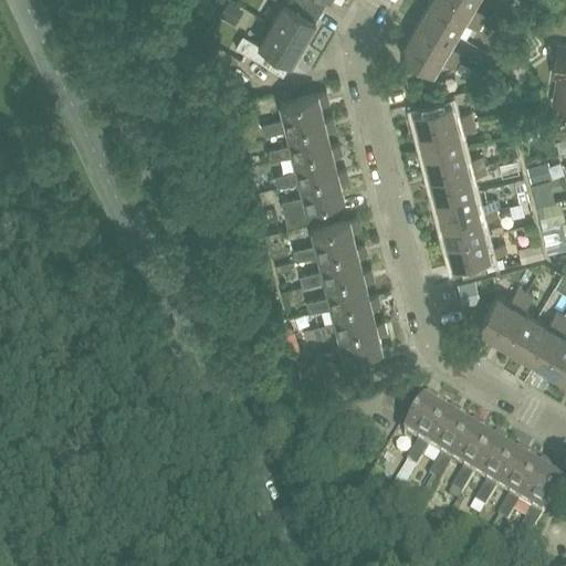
[(296,10),(303,0),(279,0),(283,2),(271,23),(303,43),(316,22),(296,10)]
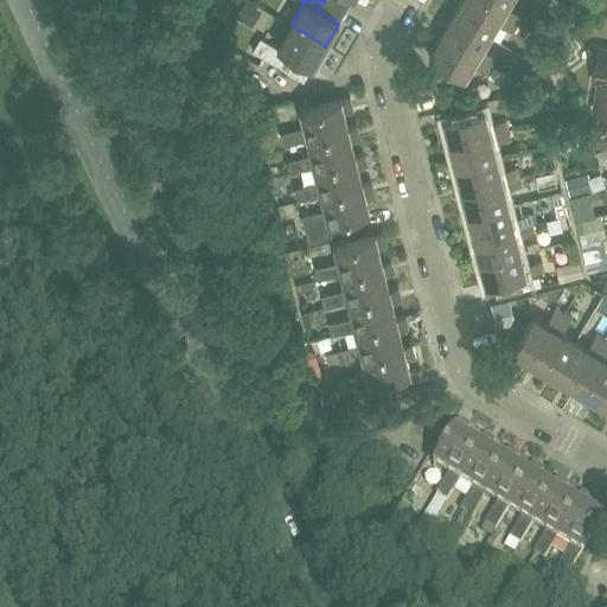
[(475,0),(462,0),(454,16),(490,36),(497,24),(512,32),(517,25),(475,0)]
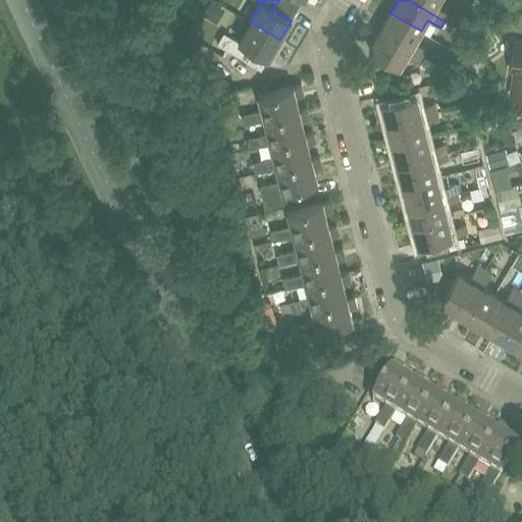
[(409,0),(445,21),(450,14),(435,6),(438,0),(409,0)]
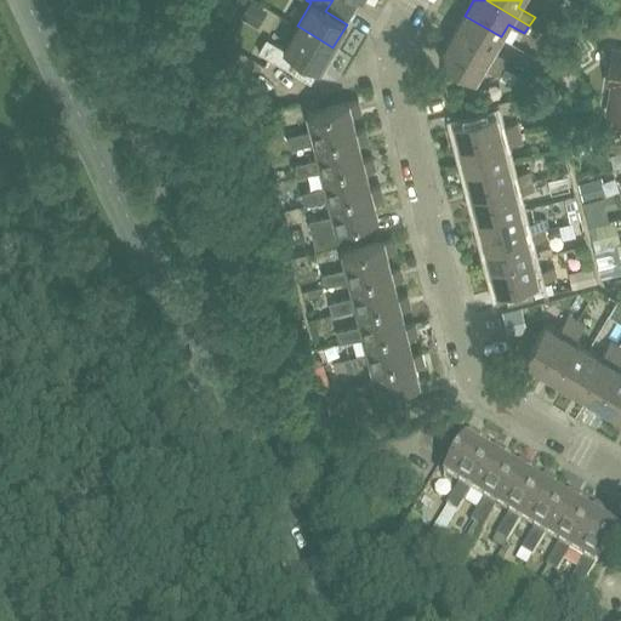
[(465,16),(451,36),(505,68),(510,60),(494,50),(501,36),(465,16)]
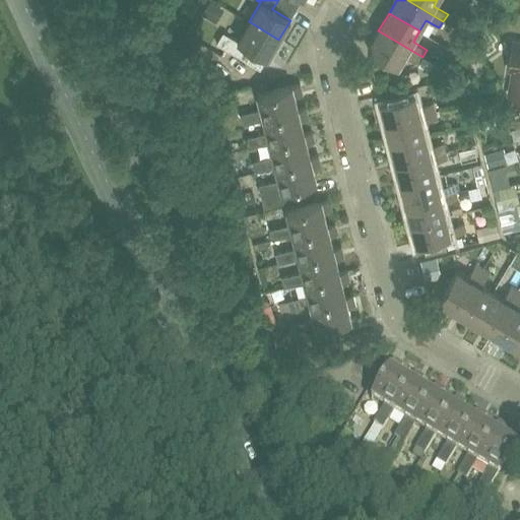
[(249,21),(237,42),(267,59),(278,40),(249,21)]
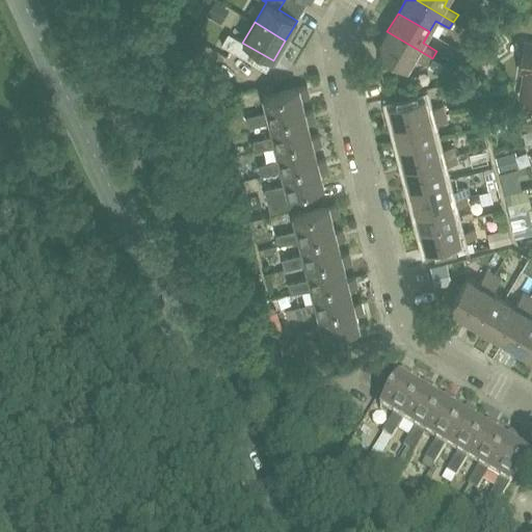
[(432,58),(387,31),(376,50),(407,69),(414,57),(428,65),(432,58)]
